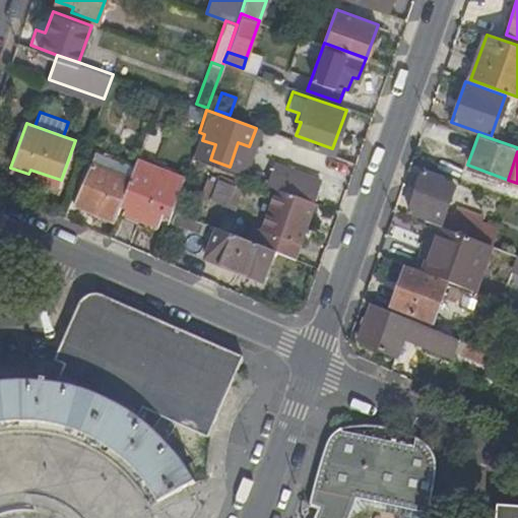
[(90,152),(88,159),(131,174),(133,168),(90,152)]
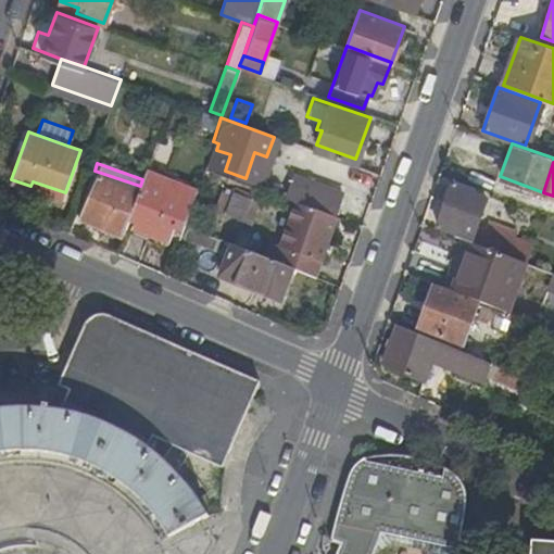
[(79,217),(123,234),(128,219),(140,186),(95,171),(79,217)]
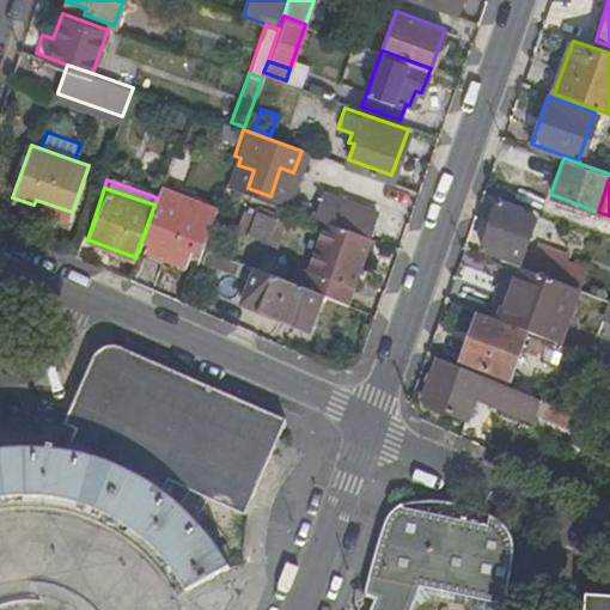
[(215,209),(160,188),(157,197),(154,205),(141,242),(147,244),(146,249),(184,264),(190,249),(200,252),(215,209)]
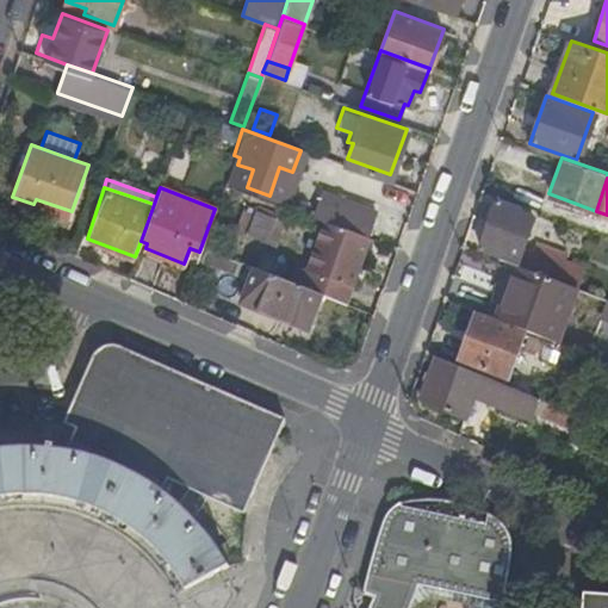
[(370,215),(322,198),(317,212),(365,229),(370,215)]
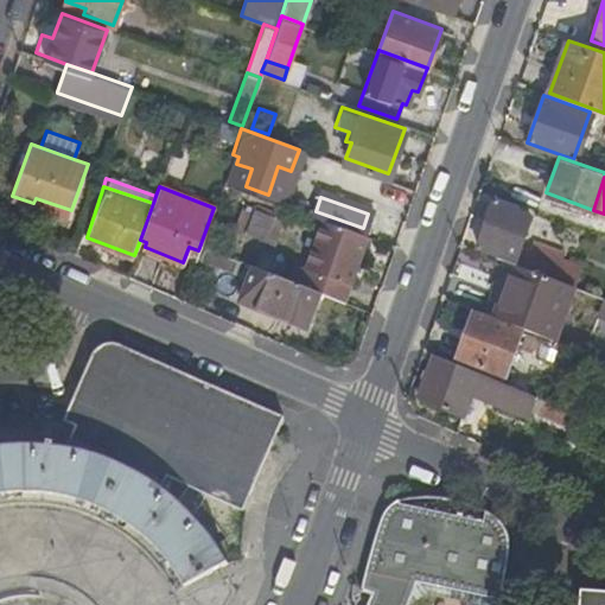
[(500,250),(497,254),(513,260),(551,274),(559,250),(548,247),(534,242),(532,248),(520,243),(529,215),(514,209),(515,204),(492,197),(477,243),(500,250)]
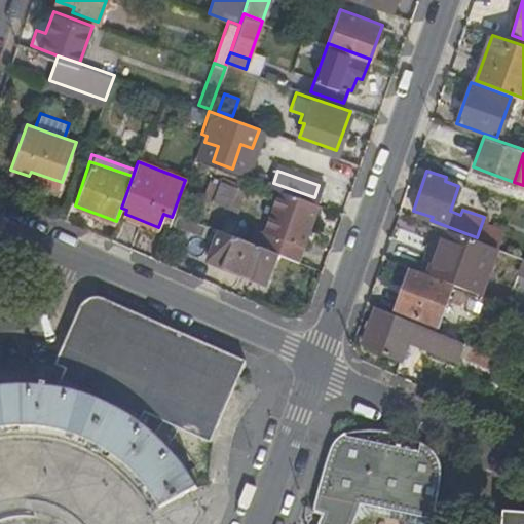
[(250,191),(222,180),(215,199),(242,210),(250,191)]
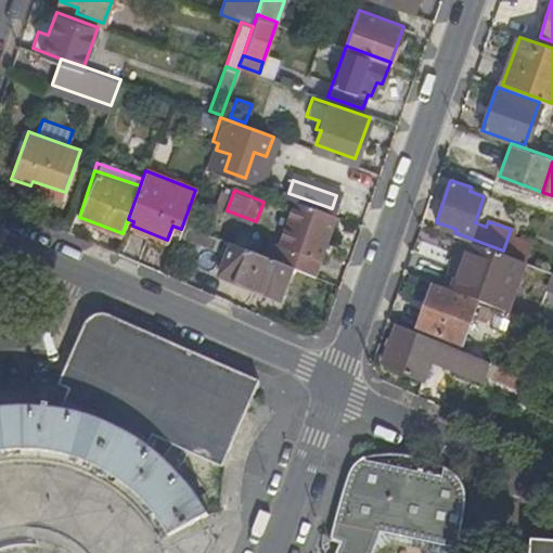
[(336,214),(293,198),(272,257),(291,265),(316,274),(336,214)]
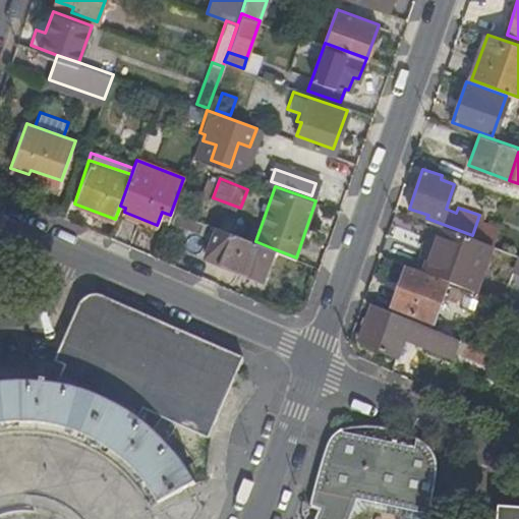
[(206,222),(177,210),(170,226),(199,237),(206,222)]
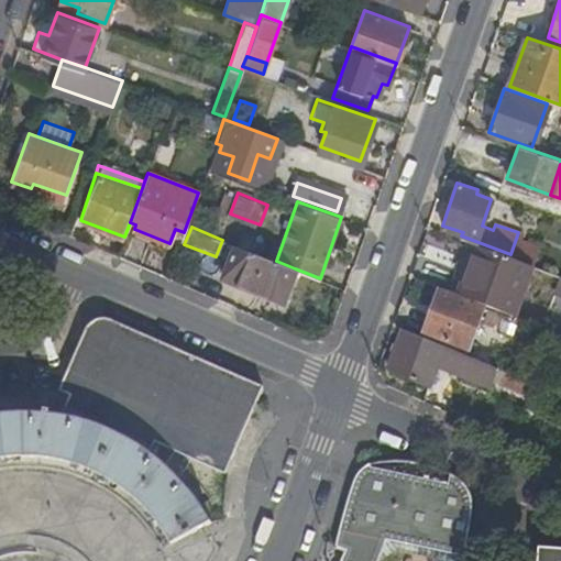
[(540,241),(518,232),(510,254),(532,262),(540,241)]
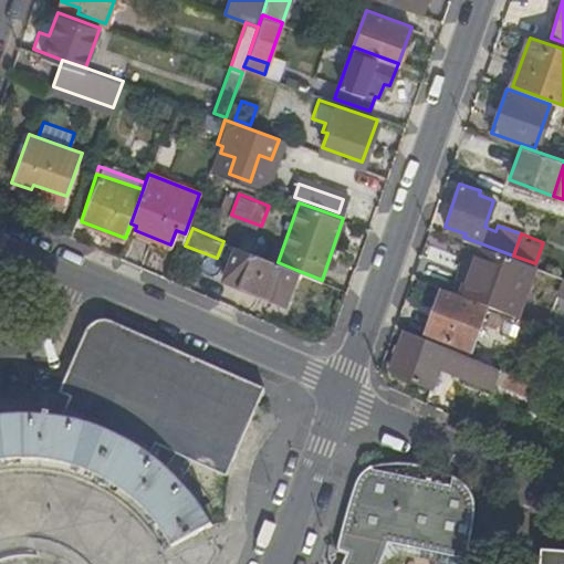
[(517,314),(535,263),(513,256),(478,242),(460,292),(517,314)]
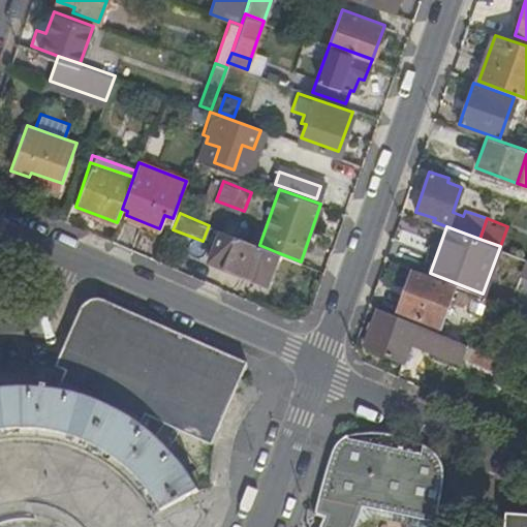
[(266,280),(277,252),(259,245),(220,229),(209,257),(266,280)]
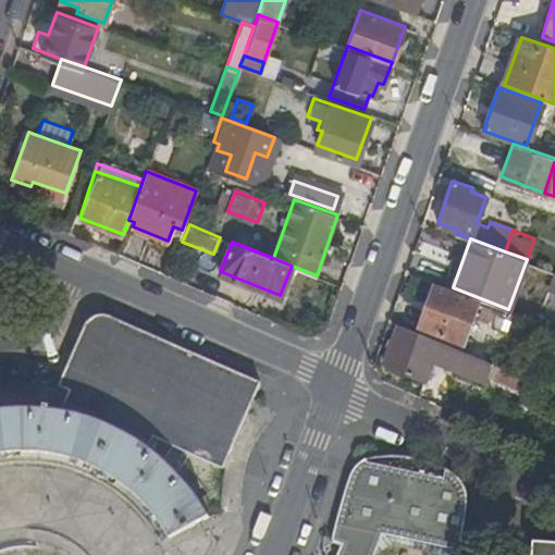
[(435,283),(419,327),(461,343),(478,300),(435,283)]
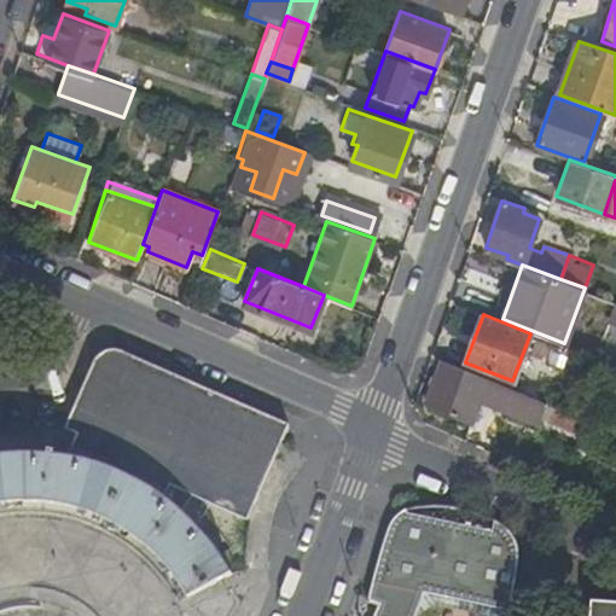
[(63,425),(56,425),(38,423),(38,435),(36,451),(48,452),(64,453),(75,455),(87,458),(97,460),(109,465),(118,469),(128,472),(139,478),(146,483),(152,487),(160,492),(172,501),(179,507),(193,521),(204,510),(208,500),(225,509),(245,517),(286,422),(117,348),(112,347),(106,348),(102,349),(96,354),(92,358),(91,360),(63,425)]
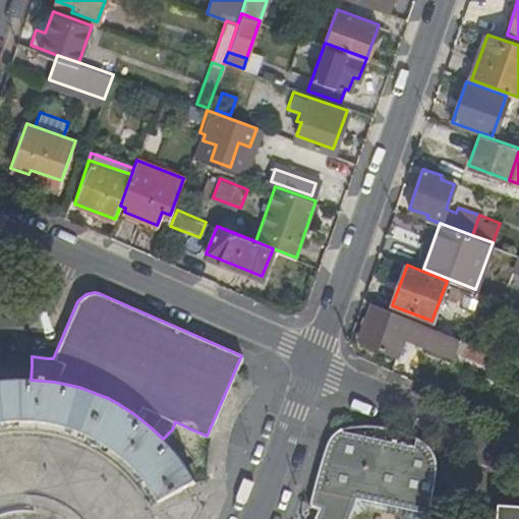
[(409,334),(411,330),(415,320),(371,301),(358,337),(397,353),(405,333),(409,334)]
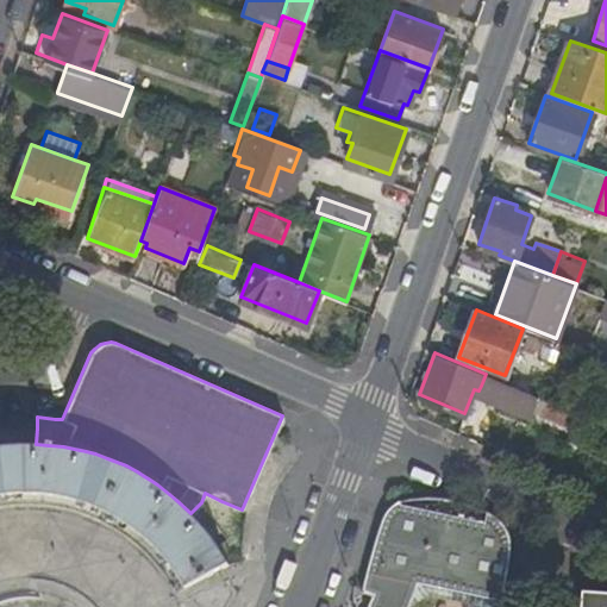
[(502,395),(508,383),(486,374),(481,386),(502,395)]
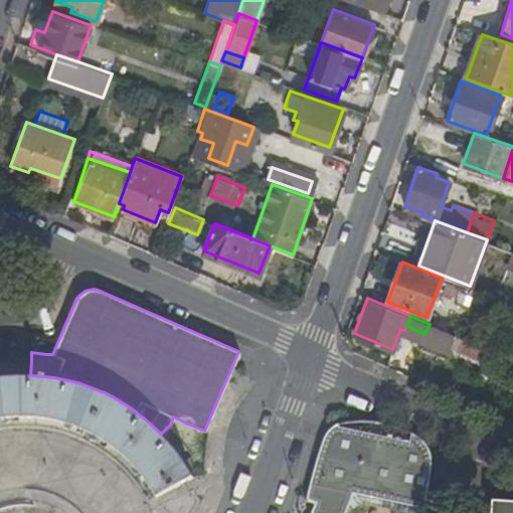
[(430,324),(424,334),(421,341),(447,351),(450,345),(468,352),(472,341),(430,324)]
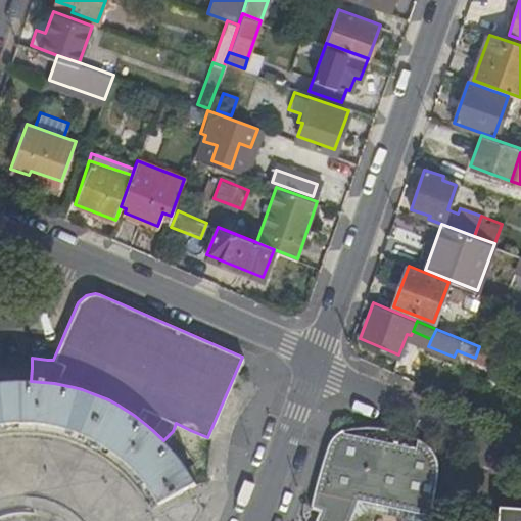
[(479,346),(475,358),(487,363),(491,351),(479,346)]
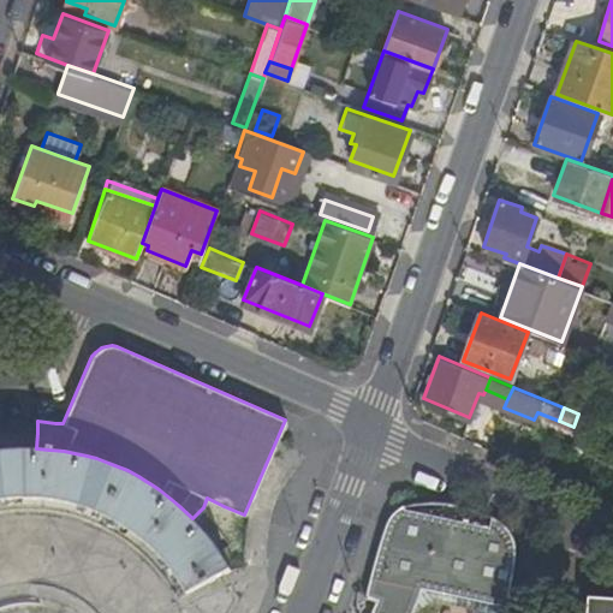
[(0,500),(11,499),(27,498),(41,498),(53,499),(69,503),(77,505),(87,507),(101,512),(111,517),(124,525),(135,534),(146,543),(156,554),(164,561),(172,571),(180,582),(186,591),(227,569),(218,552),(207,536),(197,524),(192,518),(178,505),(171,499),(159,489),(152,484),(146,481),(138,476),(128,470),(118,466),(108,463),(96,458),(87,456),(75,453),(64,451),(48,450),(36,448),(15,448),(0,450),(0,500)]
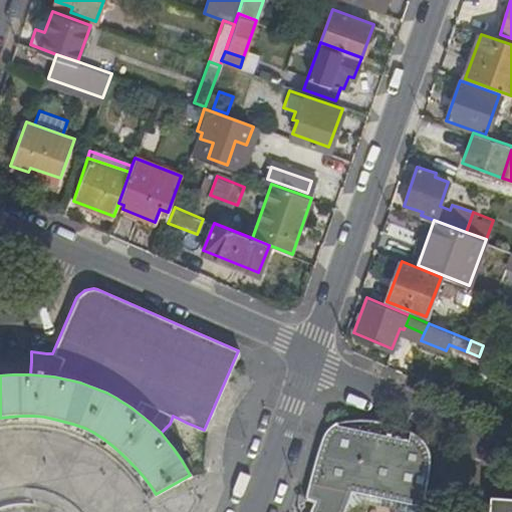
[(341,511),(343,508),(359,497),(374,501),(398,507),(399,511),(420,511),(422,506),(427,485),(430,467),(430,459),(427,450),(425,446),(422,440),(418,435),(414,431),(410,429),(409,438),(336,424),(337,419),(333,421),(329,424),(326,427),(322,434),(315,448),(313,456),(305,499),(312,502),(308,511),(341,511)]
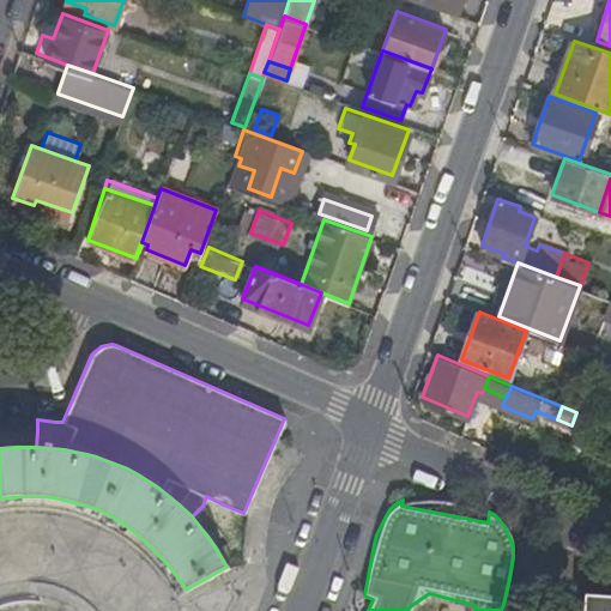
[(584,610),(610,610),(610,596),(585,594),(584,610)]
